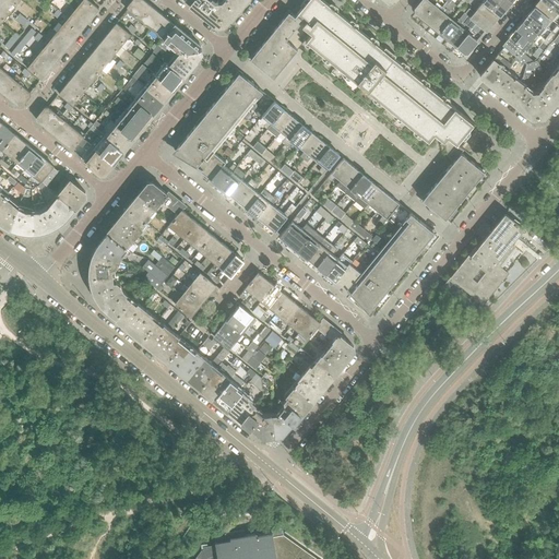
[(0,0),(0,1),(11,11),(19,0),(0,0)]
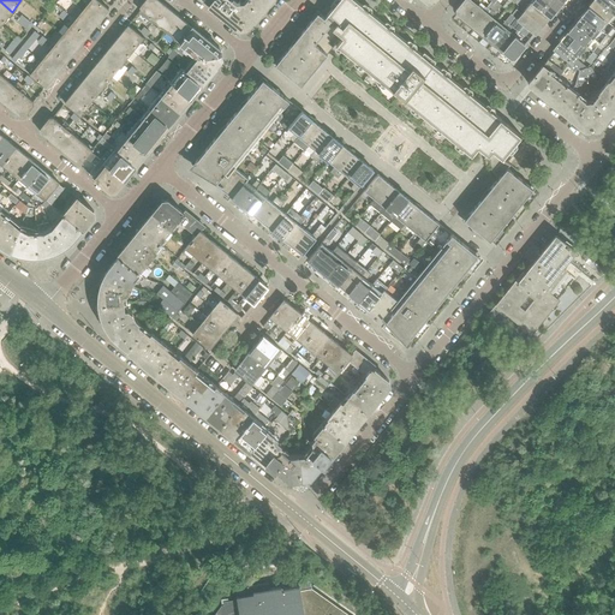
[(99,22),(108,10),(109,10),(97,0),(90,0),(83,10),(99,22)]
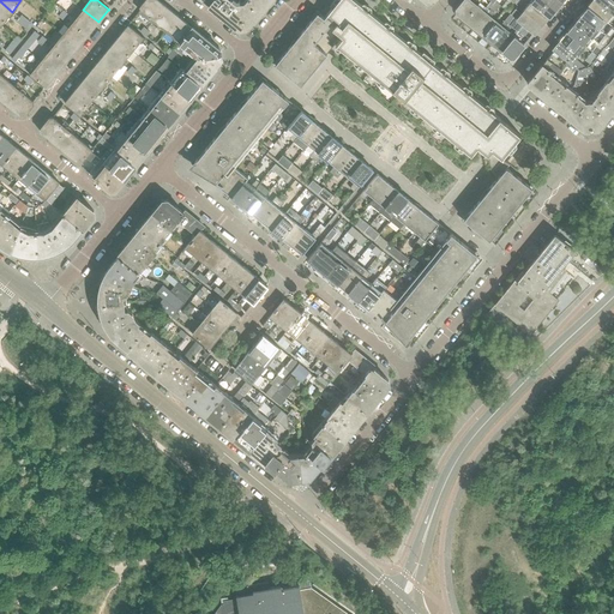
[(154,20),(166,6),(158,0),(145,0),(140,7),(140,11),(154,20)]
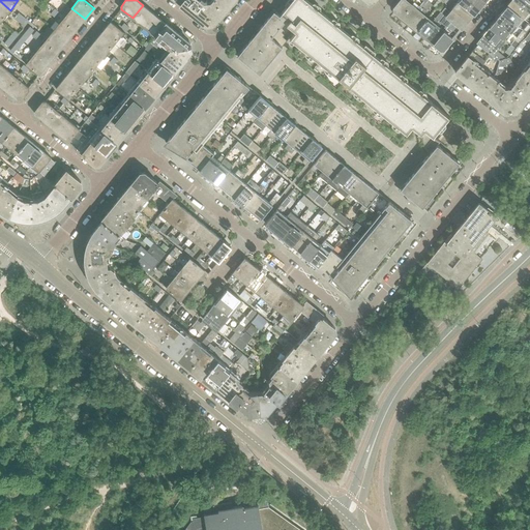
[(209,25),(207,3),(203,3),(199,0),(184,0),(181,5),(185,9),(205,25),(209,25)]
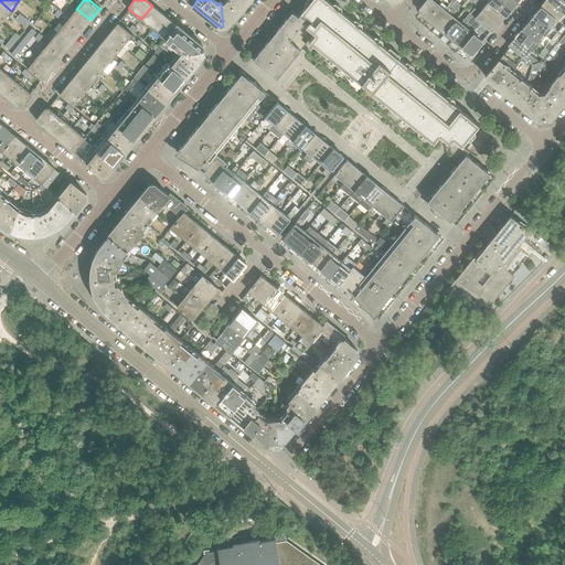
[(234,19),(248,0),(225,0),(224,2),(221,3),(223,27),(227,27),(233,19),(234,19)]
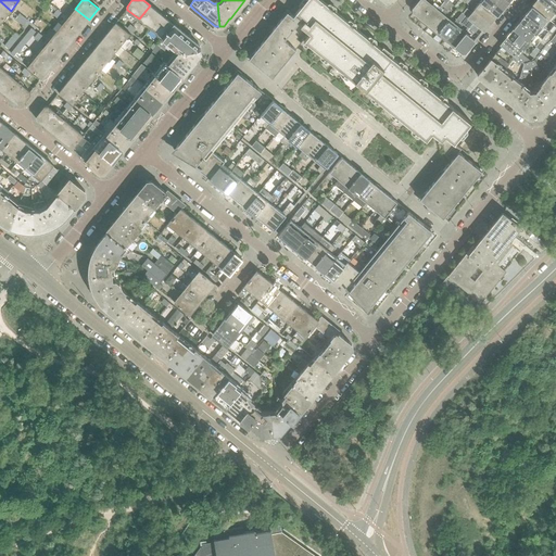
[(471,123),(403,66),(393,58),(394,55),(390,51),(383,47),(381,49),(321,0),(306,0),(295,14),(304,21),(301,25),(311,34),(304,40),(315,49),(326,58),(356,83),(357,81),(366,88),(365,90),(427,140),(432,134),(442,141),(445,137),(454,143),(471,123)]
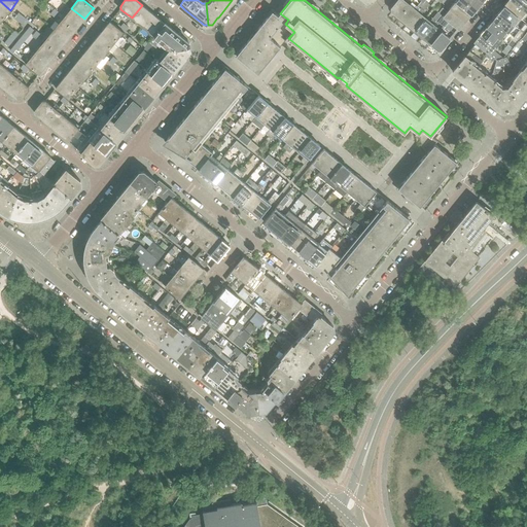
[(398,19),(410,5),(402,0),(398,0),(392,8),(392,11),(393,12),(393,15),(398,19)]
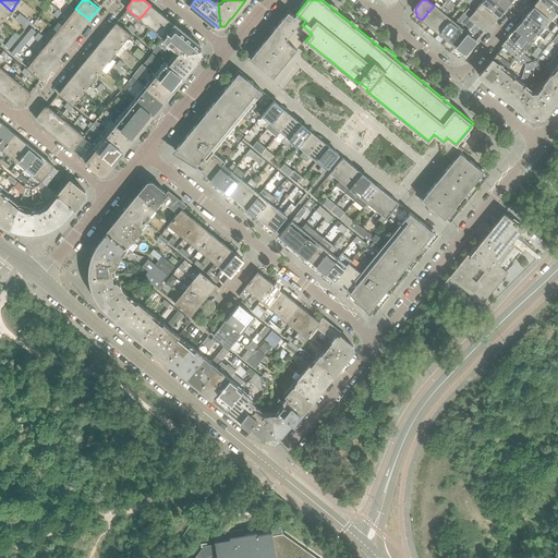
[(450,1),(448,0),(446,0),(441,7),(441,5),(438,9),(434,5),(422,20),(429,27),(450,1)]
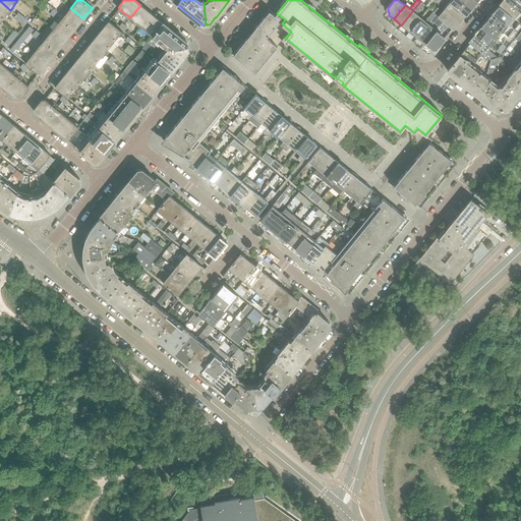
[(472,8),(462,0),(448,0),(451,2),(466,14),(468,12),(469,12),(472,8)]
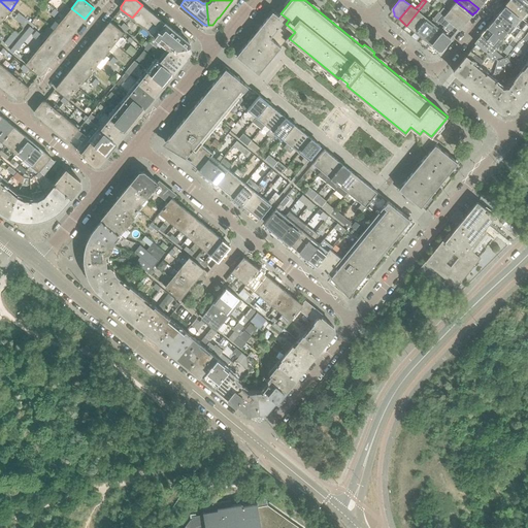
[(527,11),(513,0),(510,0),(506,6),(522,19),(527,11)]
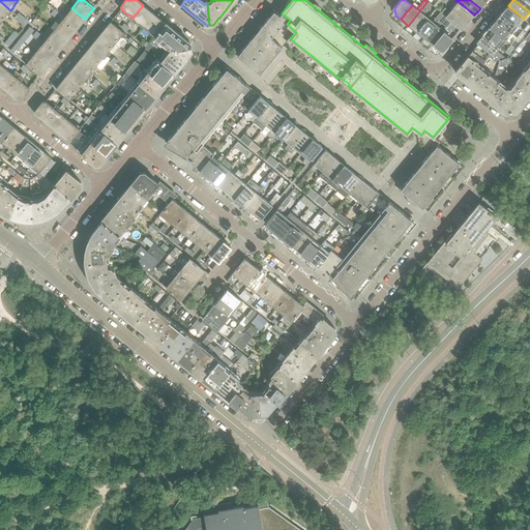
[(529,10),(529,0),(514,0),(529,11),(529,10)]
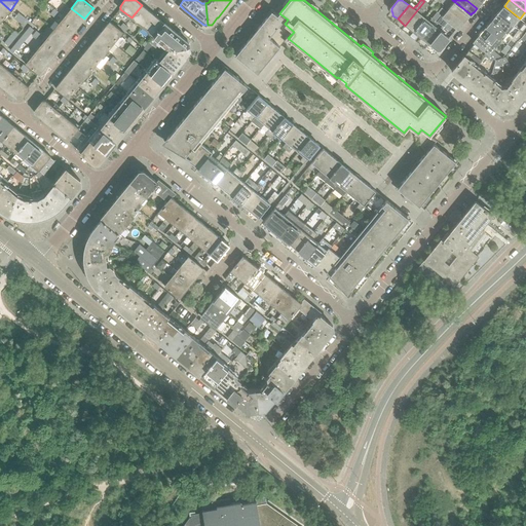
[(0,22),(1,21),(10,10),(0,1),(0,22)]
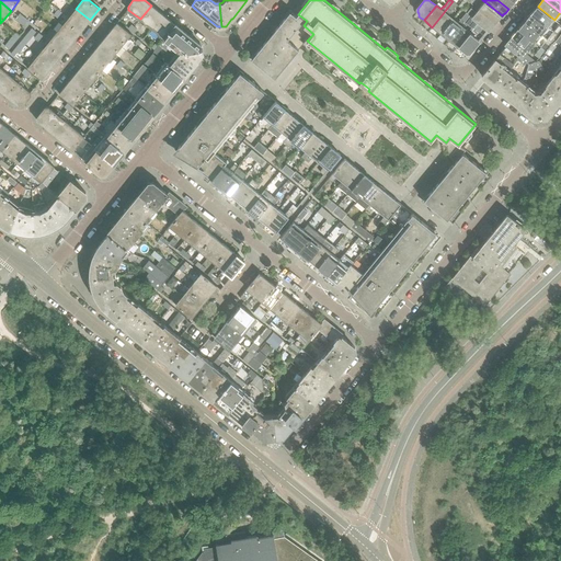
[(453,19),(448,15),(457,4),(453,1),(432,27),(441,34),(453,19)]
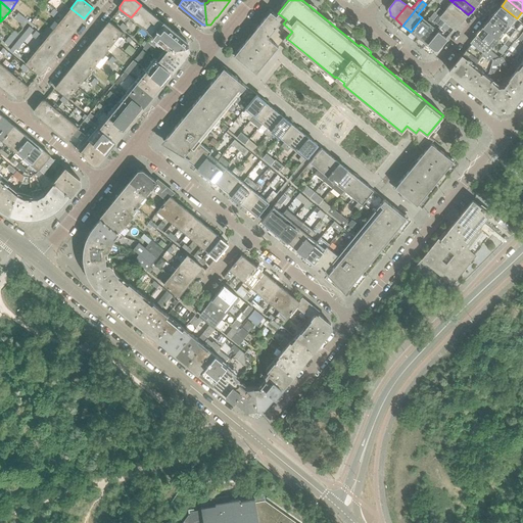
[(468,14),(453,2),(446,9),(463,22),(466,18),(465,17),(468,14)]
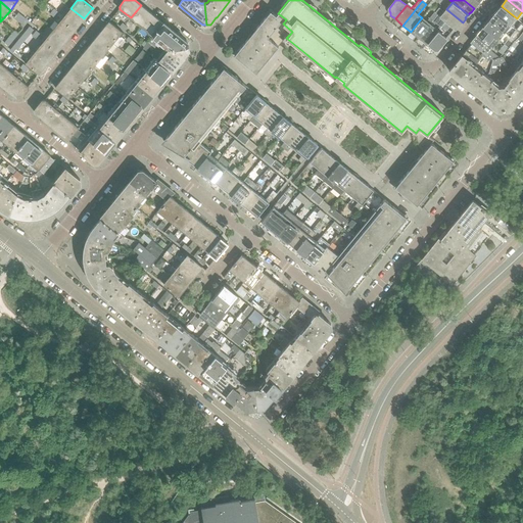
[(142,27),(152,14),(141,5),(131,17),(142,27)]
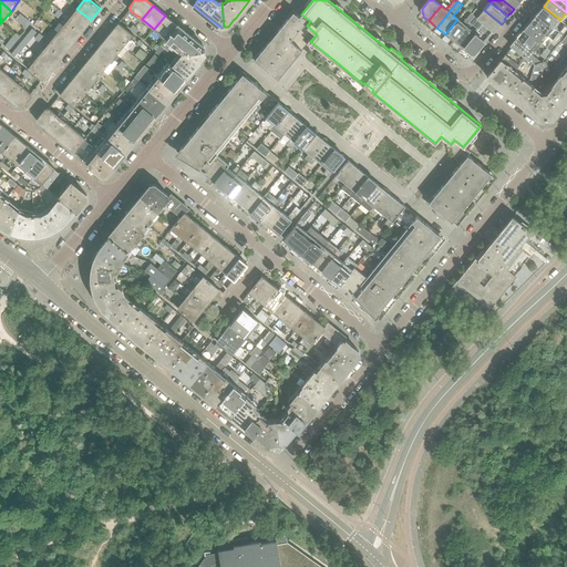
[(560,20),(544,7),(537,14),(554,28),(560,20)]
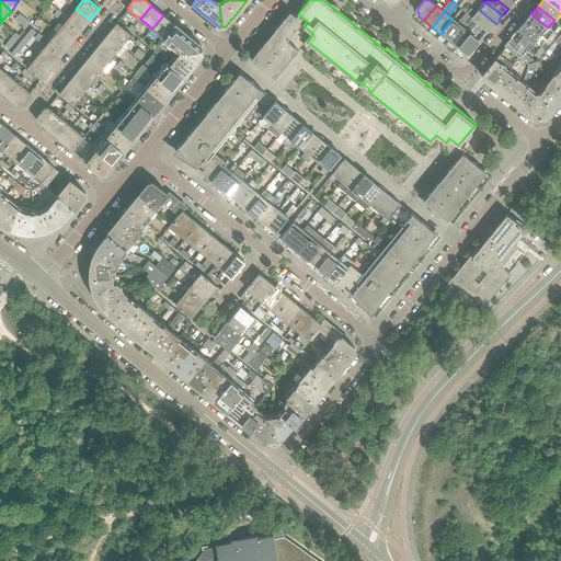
[(496,24),(479,10),(477,12),(471,8),(467,13),(470,15),(473,18),(479,22),(484,27),(489,31),(491,27),(492,29),(496,24)]
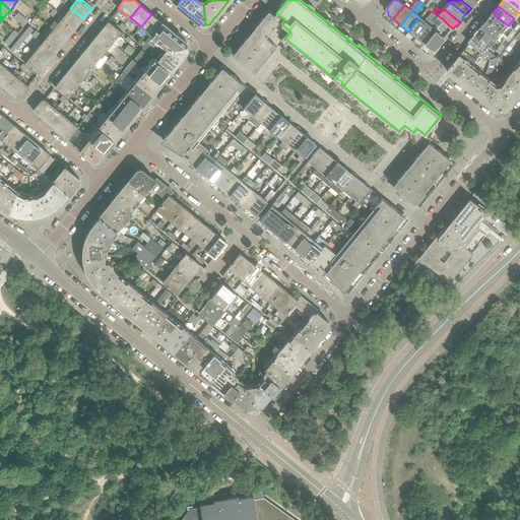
[(74,29),(83,18),(70,8),(61,18),(74,29)]
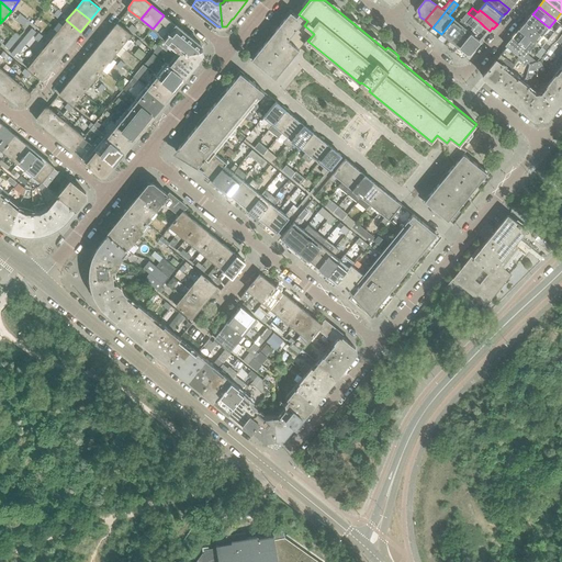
[(299,51),(304,44),(307,41),(314,34),(304,25),(307,21),(299,14),(296,17),(291,12),(281,24),(271,35),(261,47),(258,52),(251,59),(263,69),(276,79),(285,67),(295,55),(299,51)]
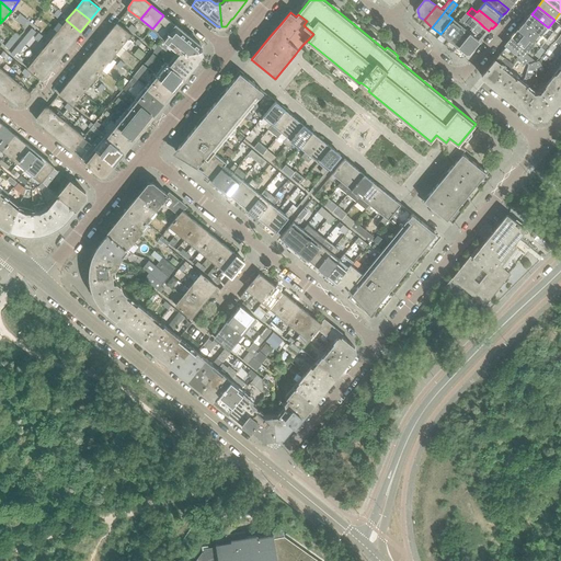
[(470,15),(467,13),(467,12),(458,23),(453,19),(441,34),(449,41),(470,15)]
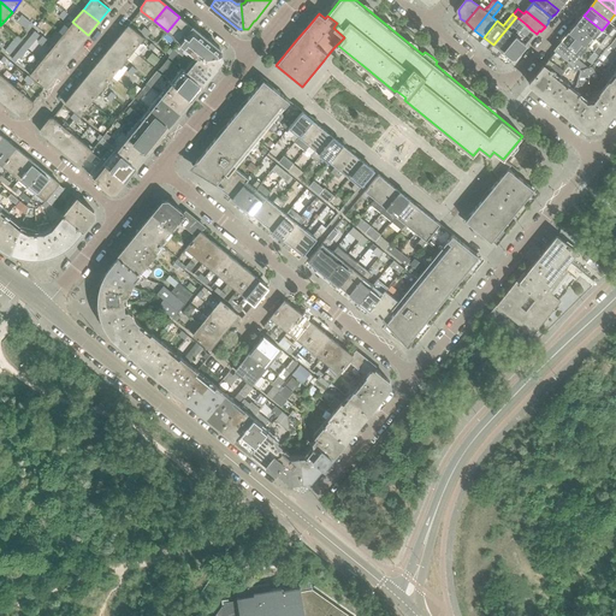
[(31,23),(22,16),(19,18),(29,25),(31,23)]
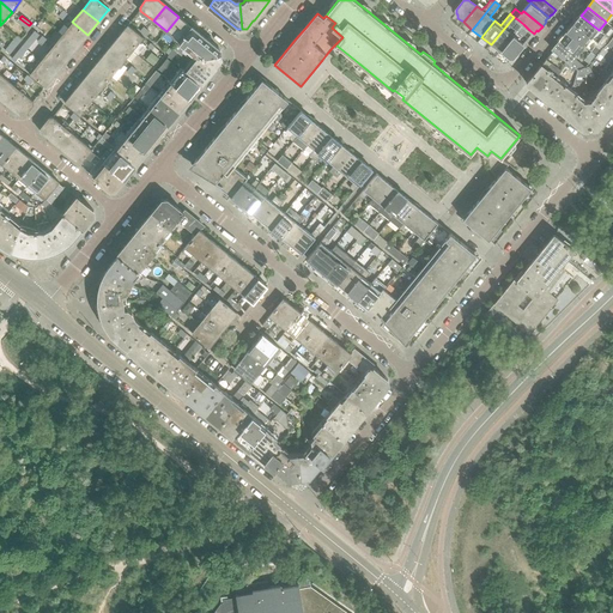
[(599,30),(581,16),(578,18),(576,18),(572,23),(592,38),(599,30)]
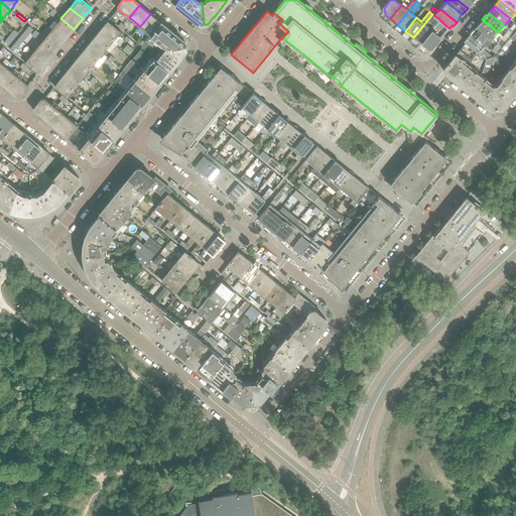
[(151,35),(161,23),(150,14),(140,26),(151,35)]
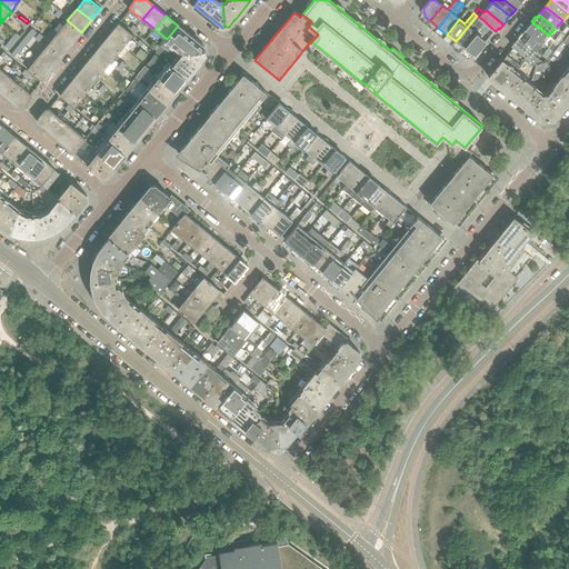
[(463,49),(477,33),(471,29),(480,18),(477,16),(456,41),(463,49)]
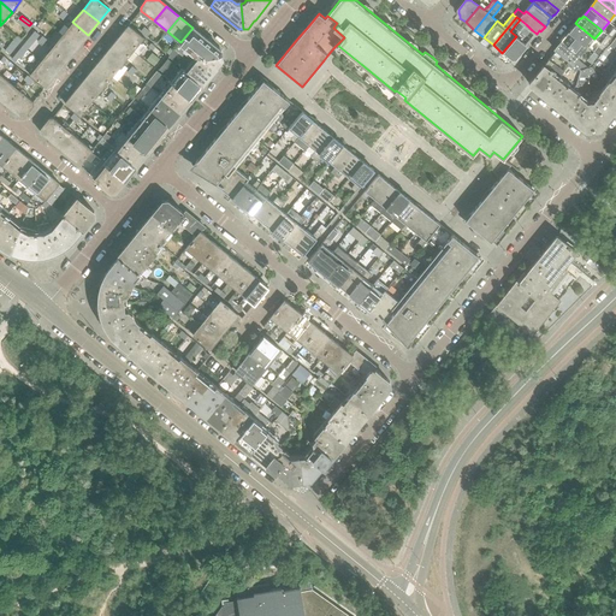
[(29,25),(19,18),(17,21),(27,28),(29,25)]
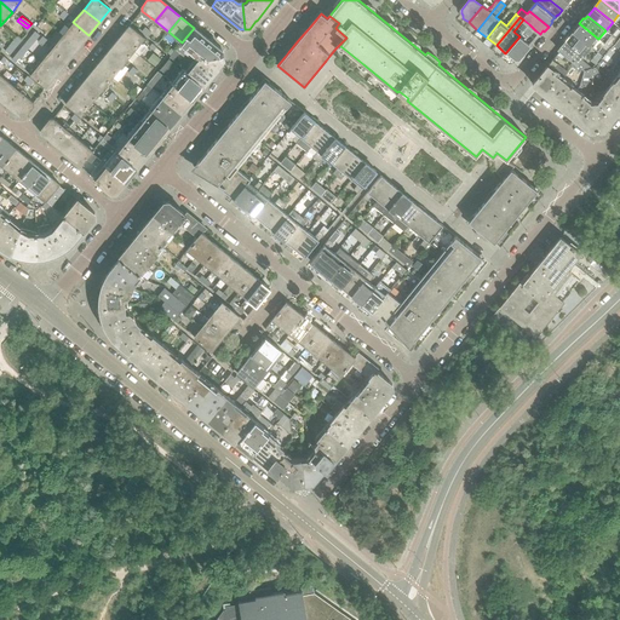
[(89,35),(73,22),(62,35),(79,49),(89,35)]
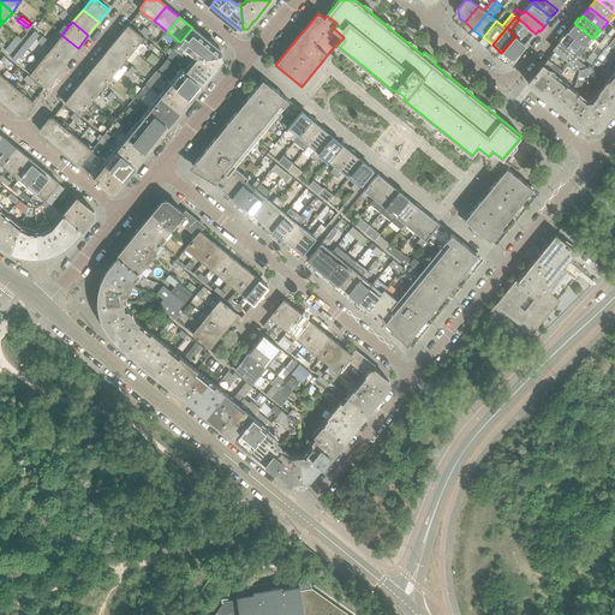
[(593,39),(574,23),(571,28),(571,29),(568,33),(587,47),(593,39)]
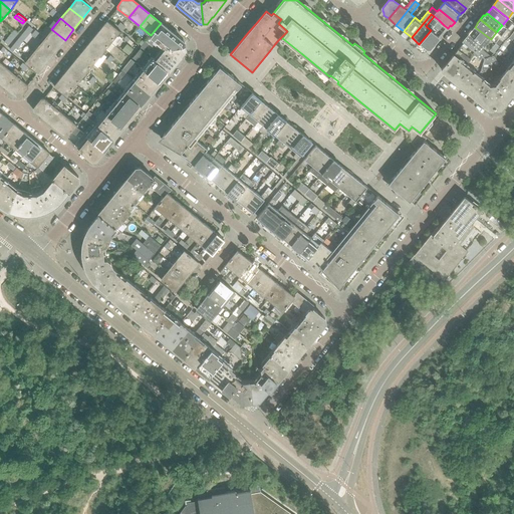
[(437,22),(434,25),(439,29),(440,30),(444,25),(439,20),(438,21),(437,22)]
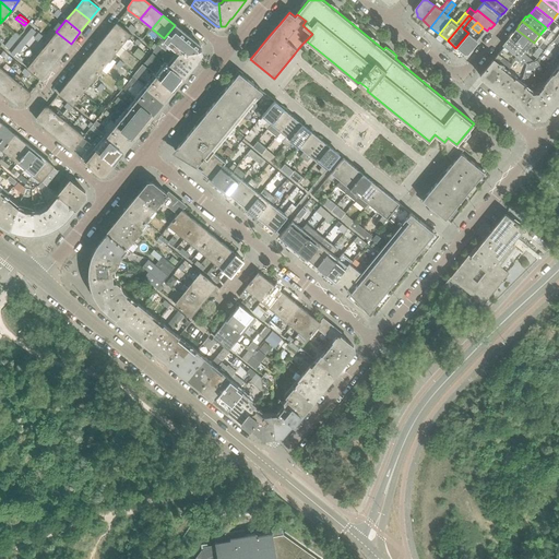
[(113,58),(130,36),(132,37),(133,36),(117,23),(116,23),(117,24),(98,46),(113,58)]
